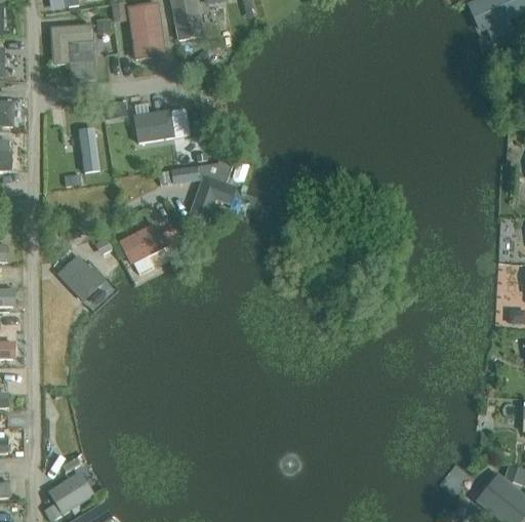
[(58,0),(61,8),(85,3),(84,0),(58,0)]
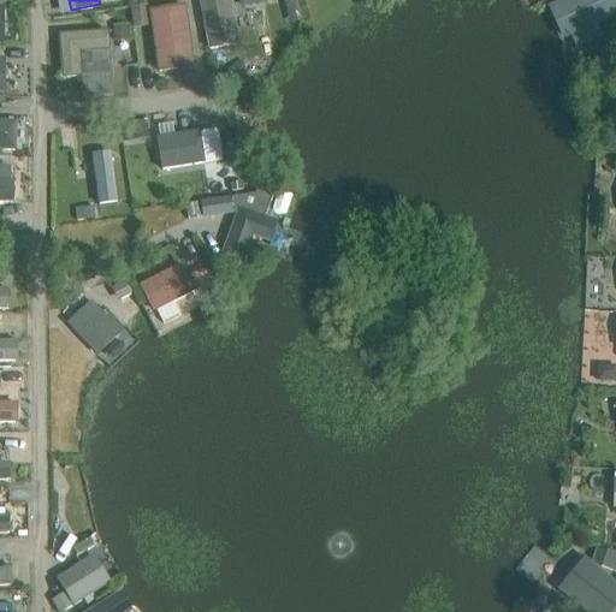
[(199,0),(208,47),(240,41),(232,0),(199,0)]
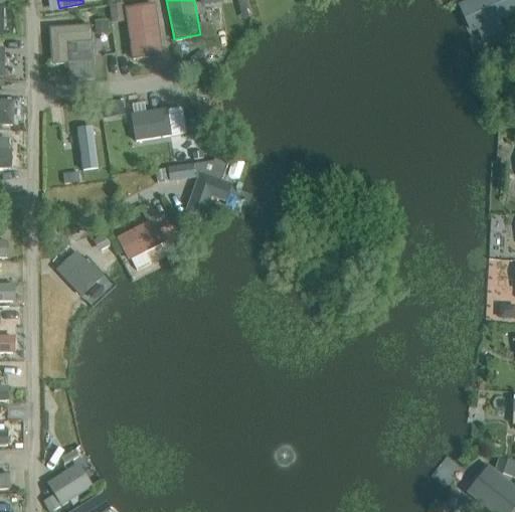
[(469,0),(462,3),(473,28),(514,9),(514,1),(514,0),(469,0)]
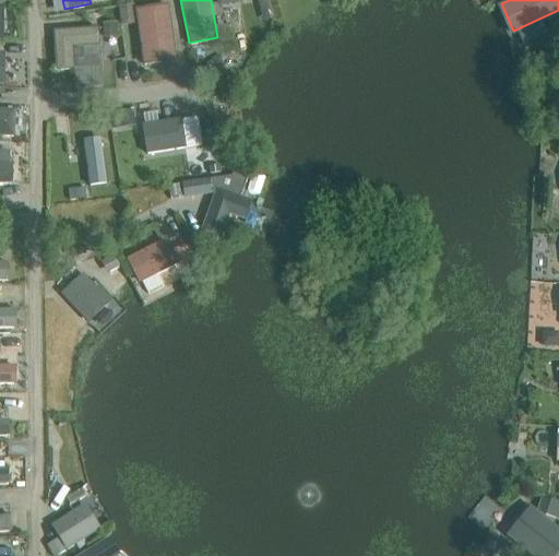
[(145,62),(161,60),(162,48),(173,38),(168,3),(138,8),(145,62)]
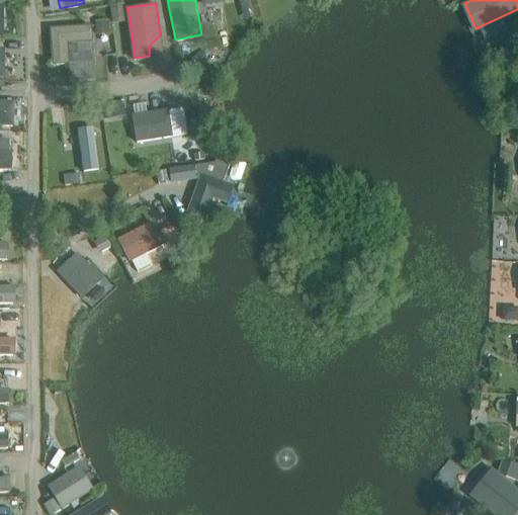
[(107,19),(96,20),(97,31),(108,30),(107,19)]
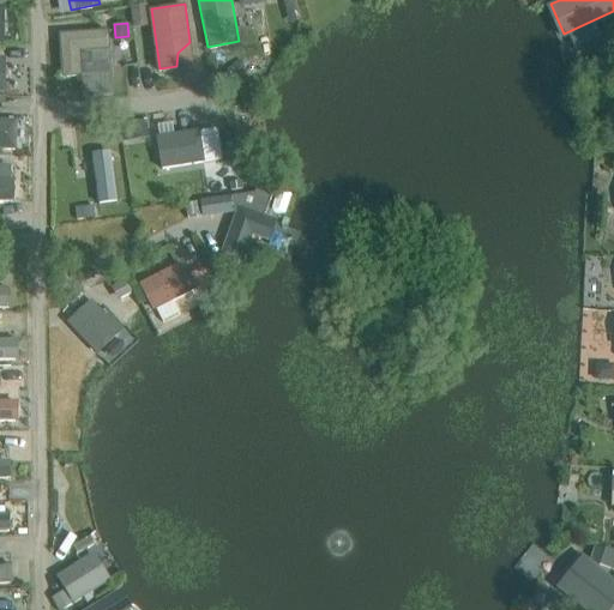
[(62,76),(110,72),(108,29),(60,32),(62,76)]
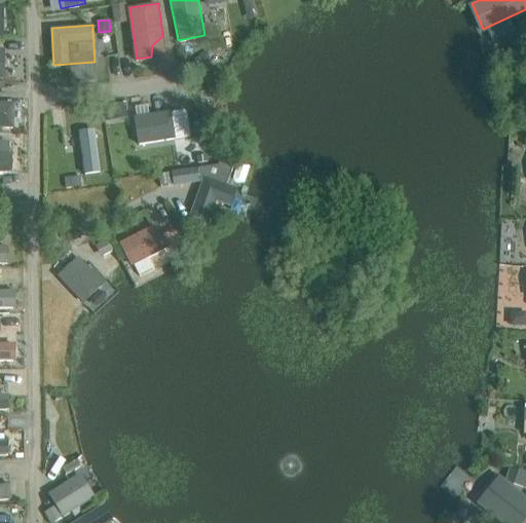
[(124,102),(109,104),(111,115),(126,113),(124,102)]
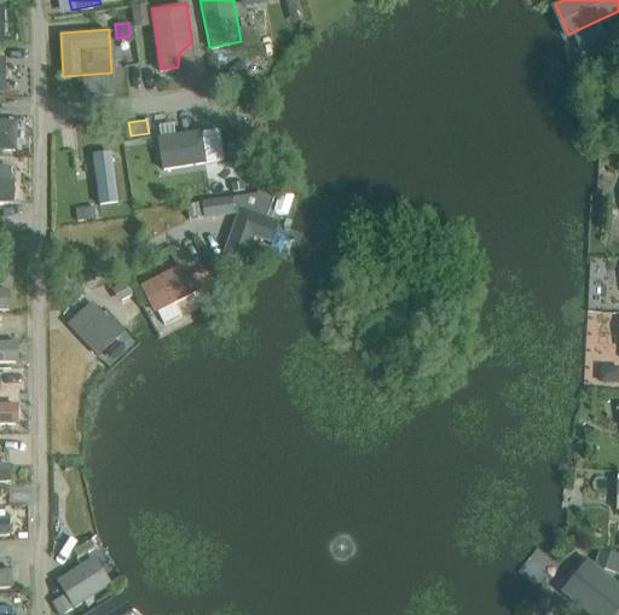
[(0,148),(16,149),(16,131),(0,129),(0,148)]
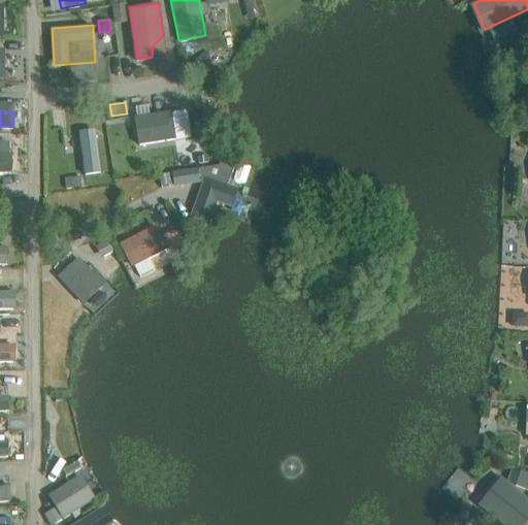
[(139,143),(174,137),(171,111),(135,117),(139,143)]
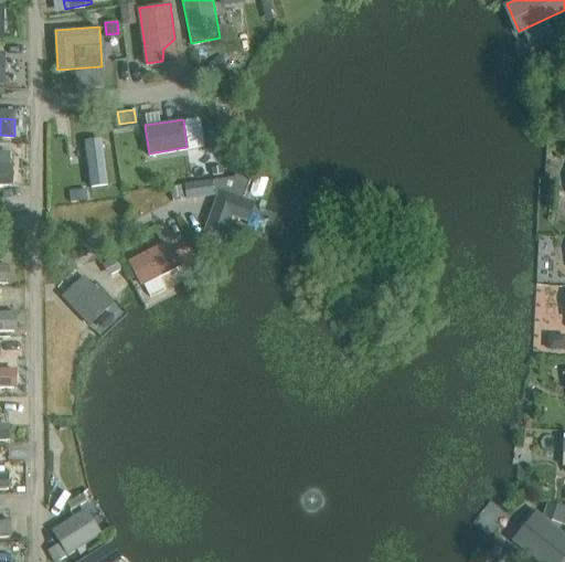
[(102,138),(85,140),(91,184),(107,182),(102,138)]
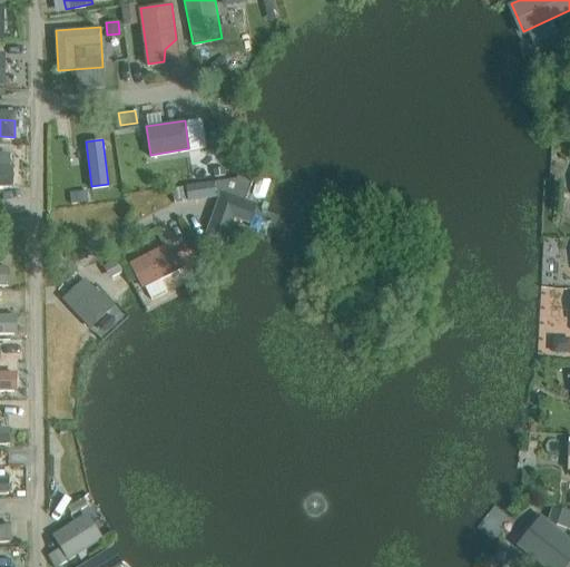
[(11,166),(0,166),(0,184),(11,184),(11,166)]
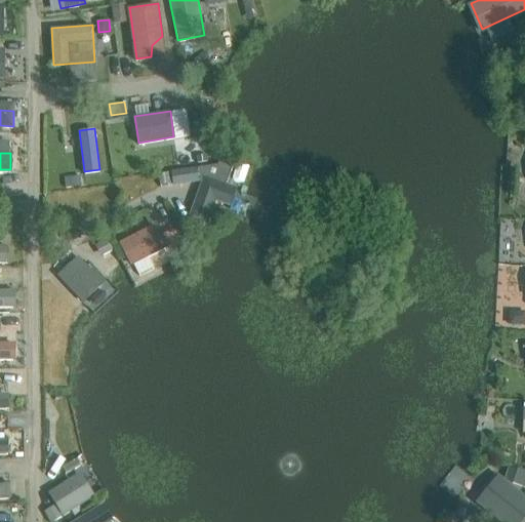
[(207,154),(197,155),(198,164),(208,163),(207,154)]
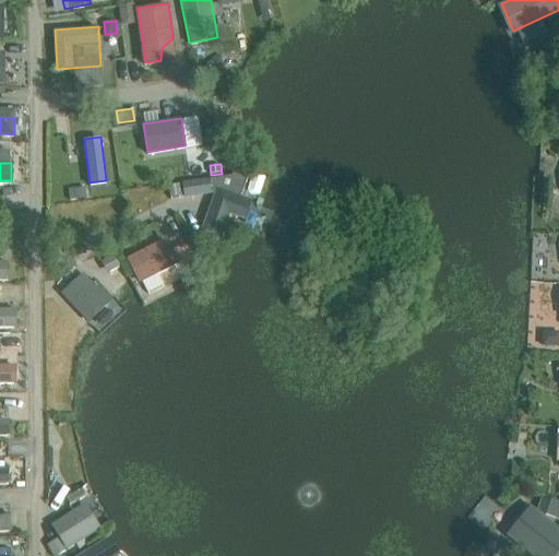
[(216,191),(203,227),(221,234),(228,211),(245,216),(251,200),(240,196),(248,176),(233,170),(232,174),(210,177),(212,190),(216,191)]
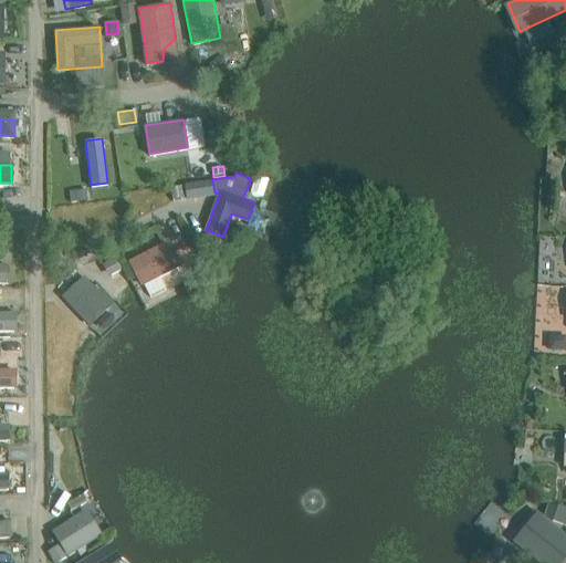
[(212,179),(212,178),(184,183),(186,198),(215,195),(215,193),(212,179)]
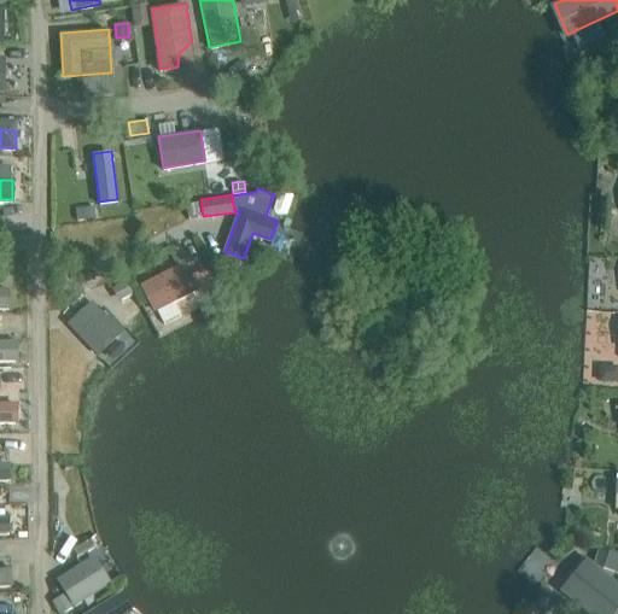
[(200,215),(198,200),(185,203),(187,216),(200,215)]
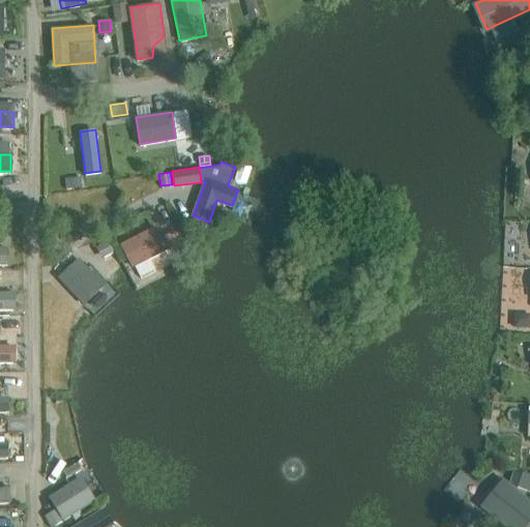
[(196,234),(190,223),(183,227),(189,237),(196,234)]
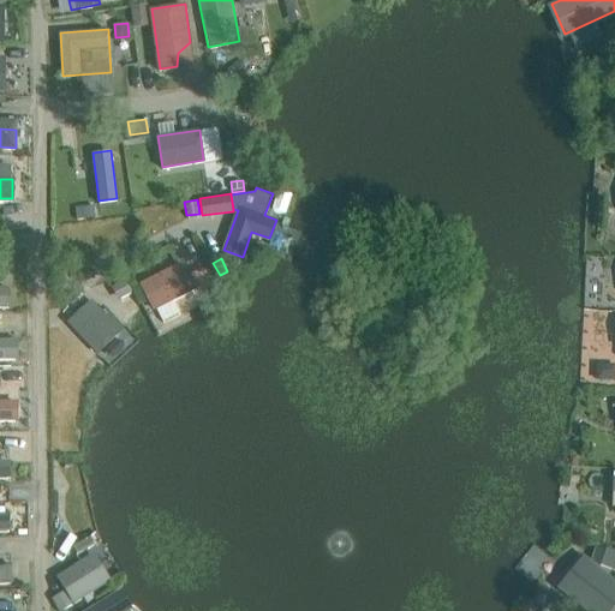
[(142,281),(155,307),(193,288),(180,262),(142,281)]
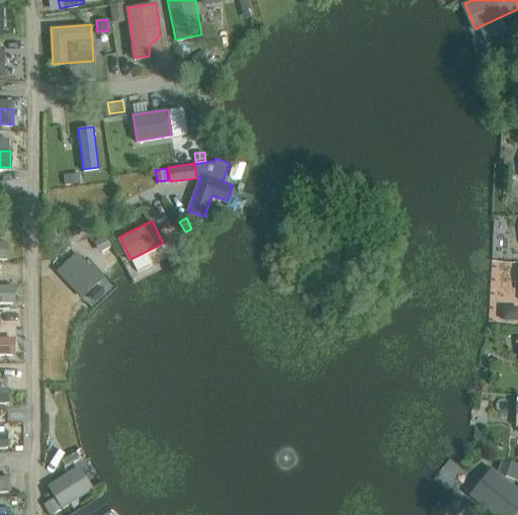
[(172,227),(161,233),(166,242),(176,236),(172,227)]
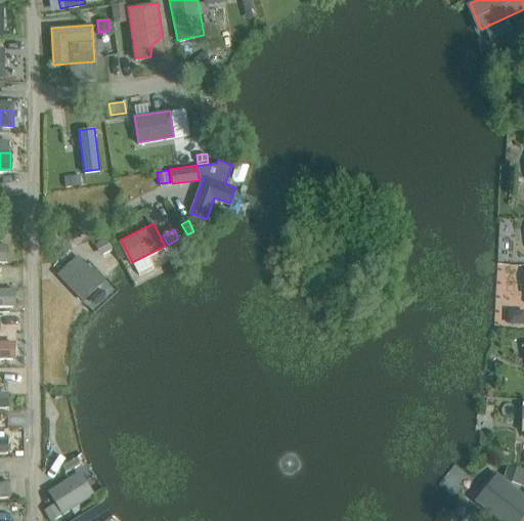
[(62,251),(55,258),(63,266),(71,260),(62,251)]
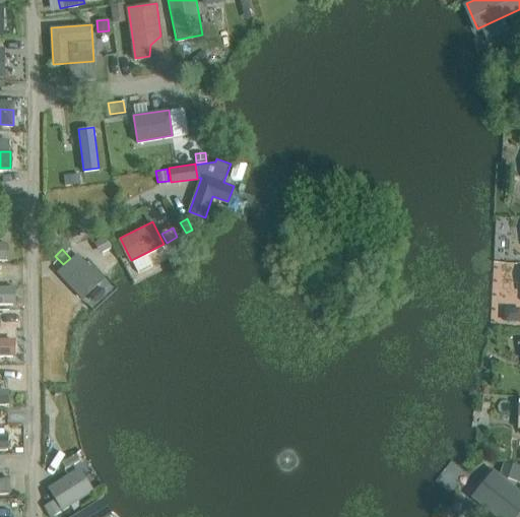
[(58,271),(82,297),(102,278),(77,253),(58,271)]
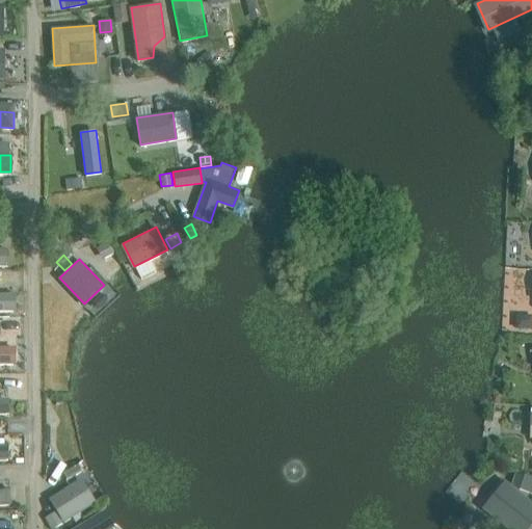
[(0,310),(14,310),(12,292),(0,292),(0,310)]
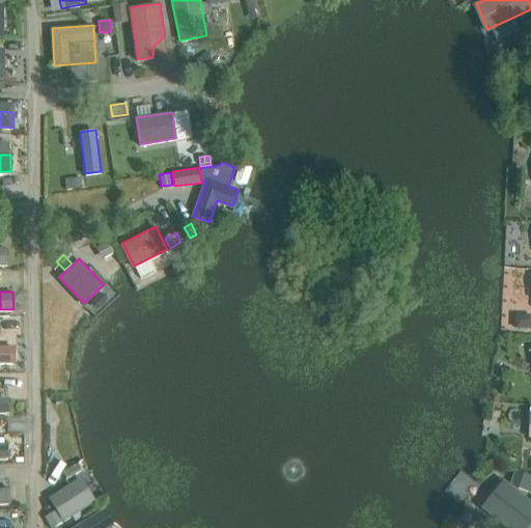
[(0,362),(12,362),(12,345),(0,344),(0,362)]
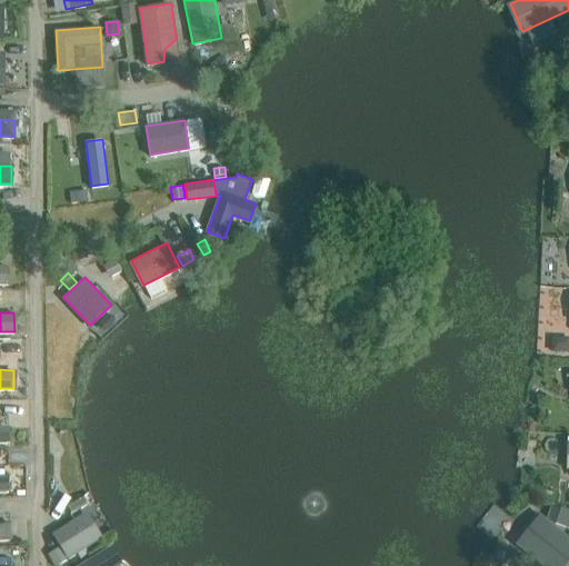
[(0,490),(9,490),(9,475),(0,474),(0,490)]
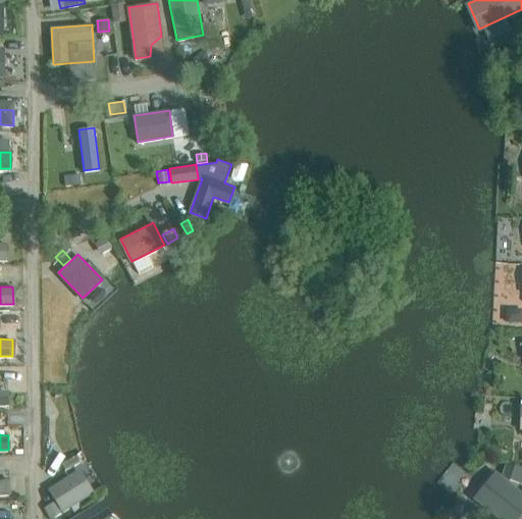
[(521,467),(514,464),(510,478),(521,482),(521,481),(521,467)]
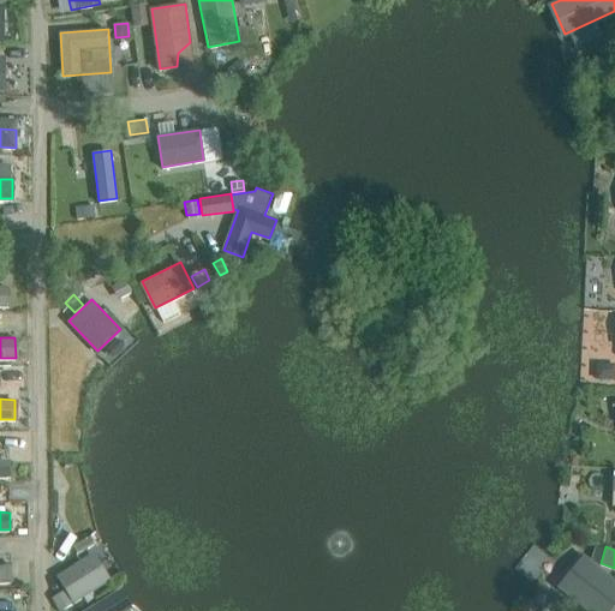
[(93,553),(58,575),(75,600),(108,580),(93,553)]
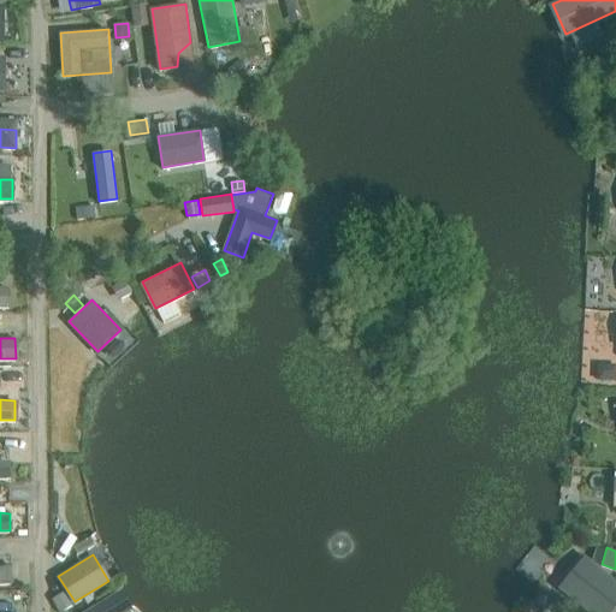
[(0,582),(12,582),(11,564),(0,564),(0,582)]
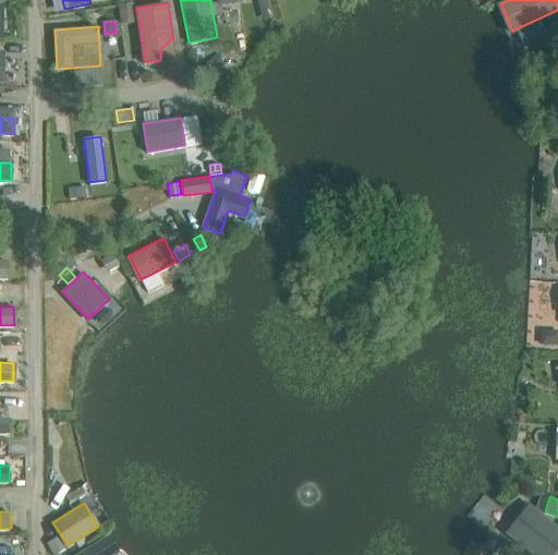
[(520,542),(536,554),(547,554),(557,542),(557,528),(542,515),(520,542)]
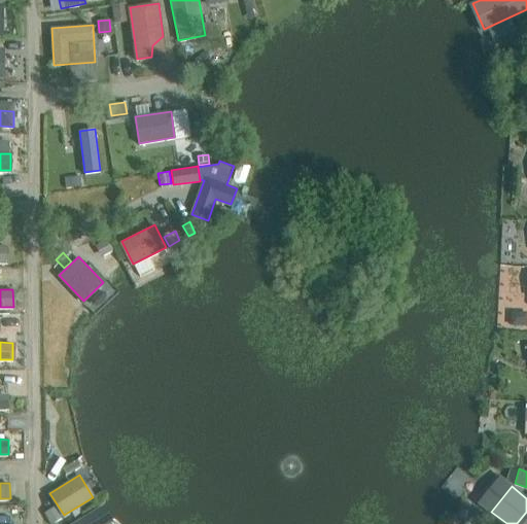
[(58,508),(48,514),(54,522),(64,516),(58,508)]
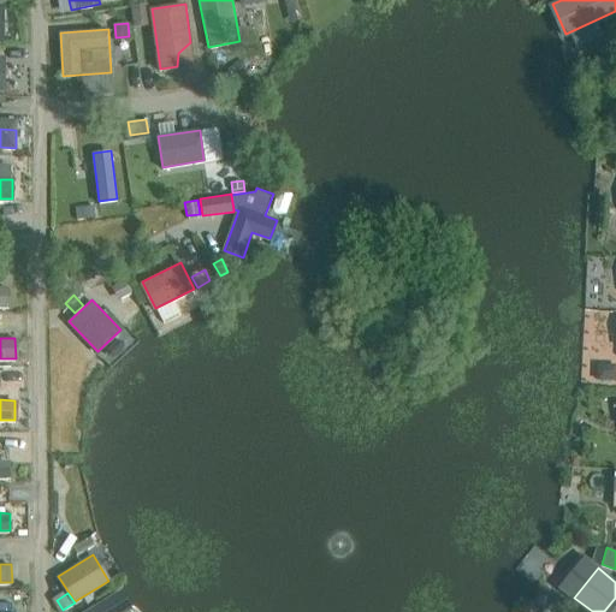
[(110,611),(104,601),(86,611),(110,611)]
